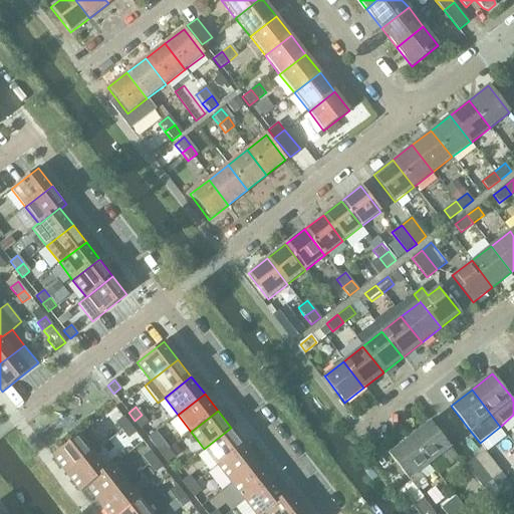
[(142,415),(135,421),(141,429),(148,423),(142,415)]
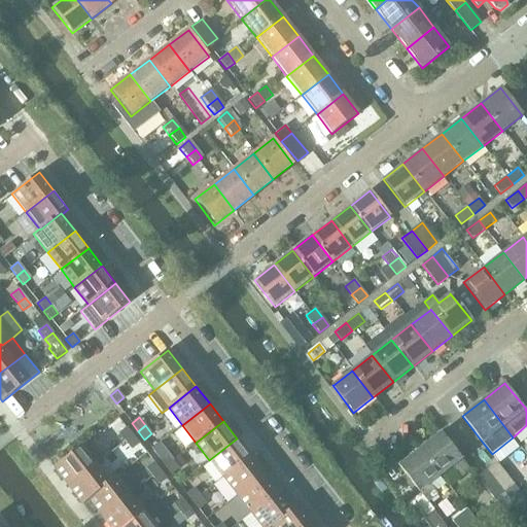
[(118,433),(125,442),(133,435),(127,427),(118,433)]
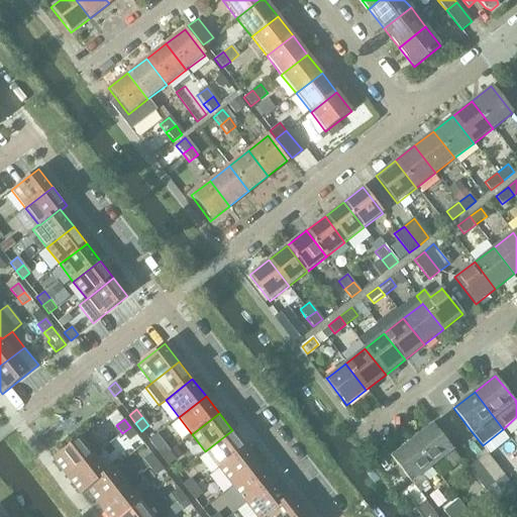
[(433,424),(412,440),(432,466),(442,457),(451,470),(460,461),(452,450),(452,449),(433,424)]
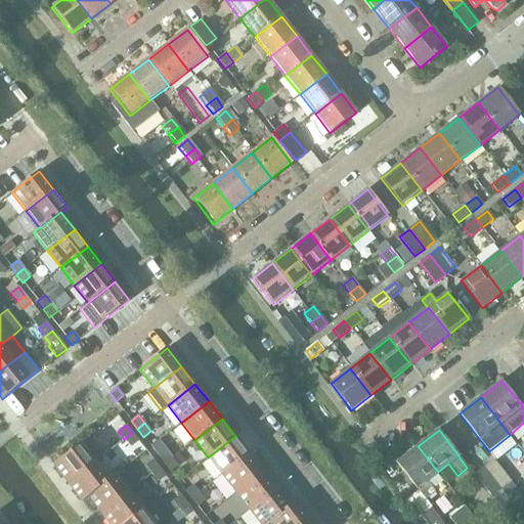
[(132,433),(124,439),(130,446),(138,440),(132,433)]
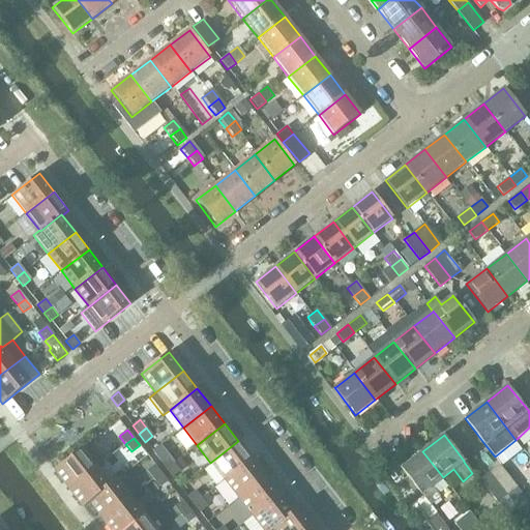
[(210,463),(225,480),(253,459),(238,441),(210,463)]
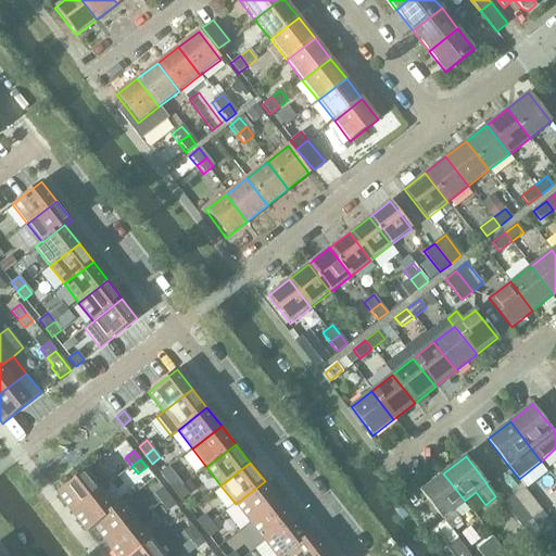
[(57,493),(72,513),(101,490),(110,483),(95,464),(57,493)]
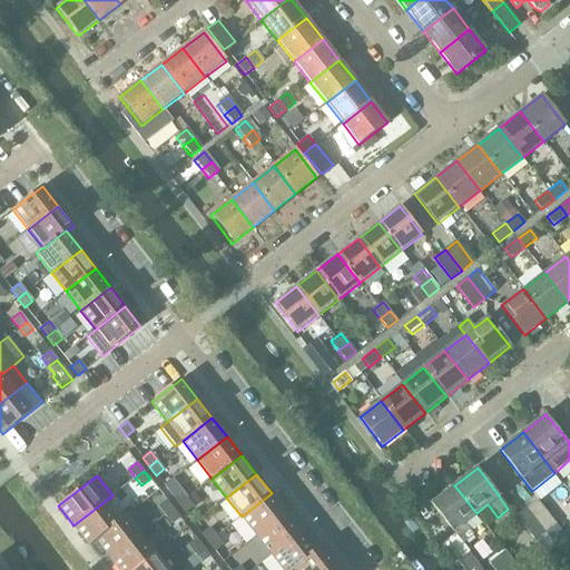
[(477,513),(454,485),(431,503),(453,531),(463,543),(473,536),(464,523),(477,513)]
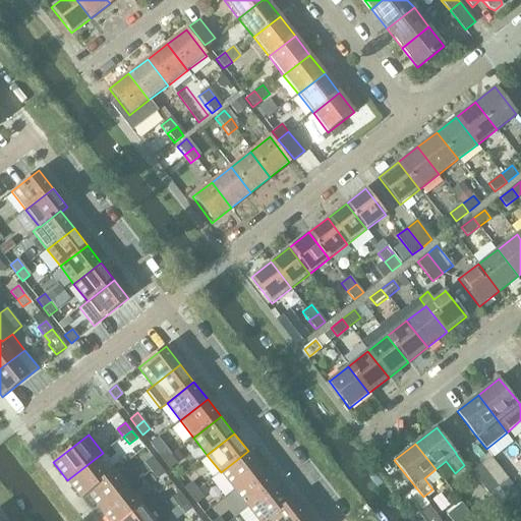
[(157,453),(163,461),(171,455),(165,447),(157,453)]
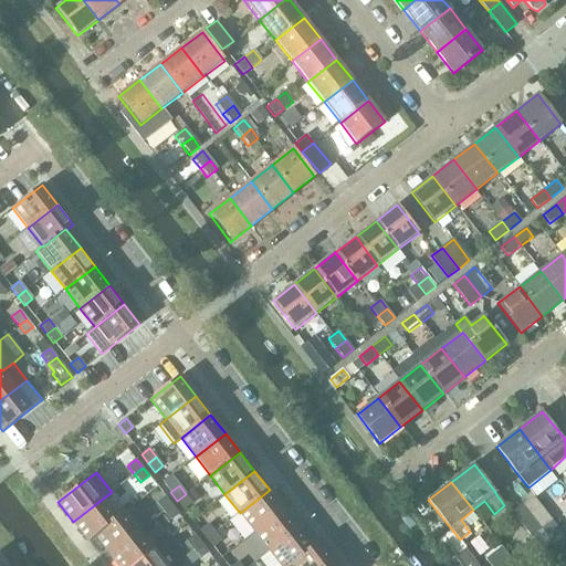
[(240,513),(254,532),(284,509),(270,490),(240,513)]
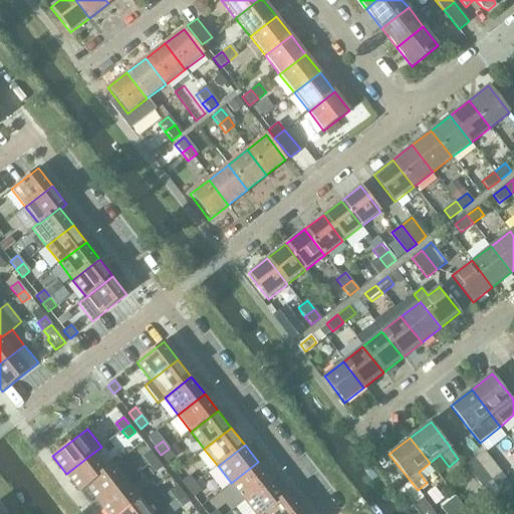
[(169,449),(161,455),(167,463),(175,457),(169,449)]
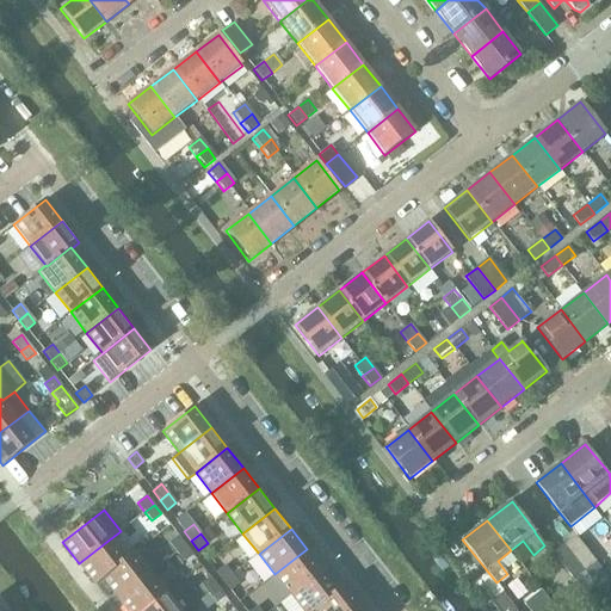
[(170,543),(177,553),(185,545),(178,536),(170,543)]
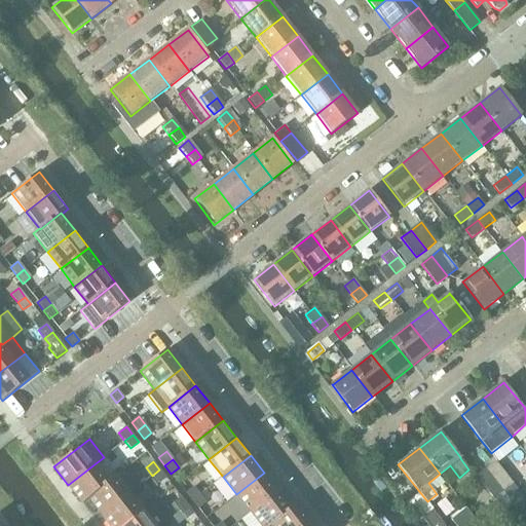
[(495,461),(486,470),(503,492),(514,484),(495,461)]
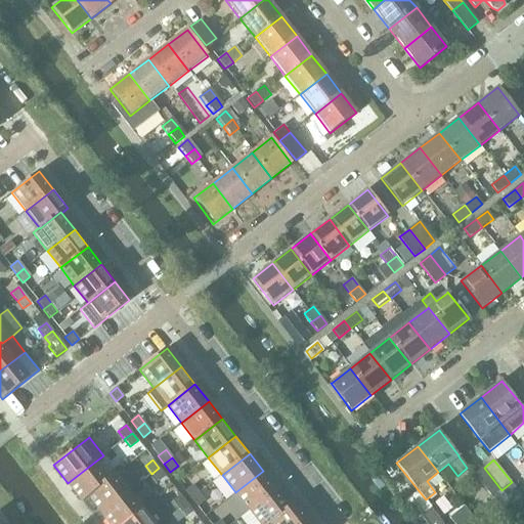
[(82,501),(88,496),(87,495),(108,479),(107,478),(95,462),(68,483),(82,501)]
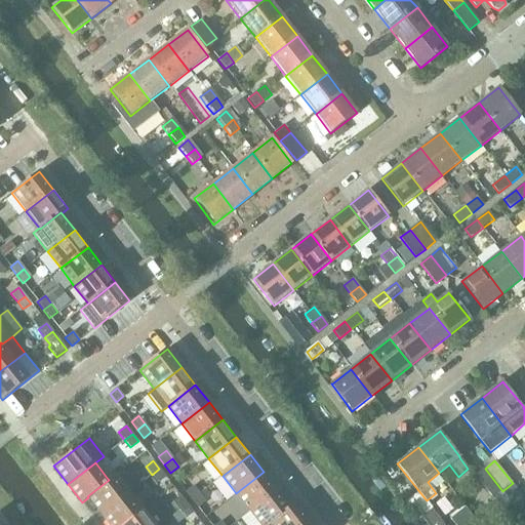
[(159,469),(152,475),(158,482),(165,477),(159,469)]
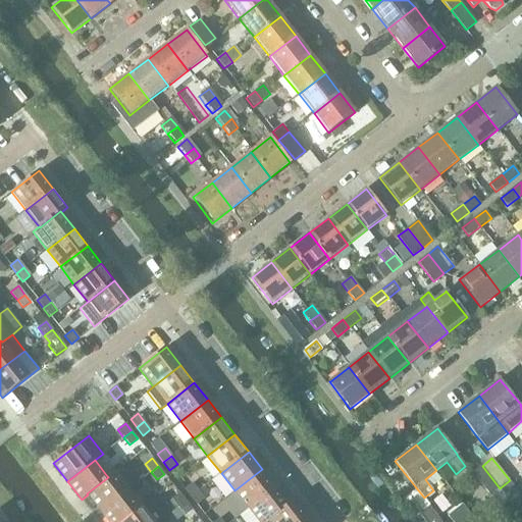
[(500,488),(482,466),(472,473),(490,496),(500,488)]
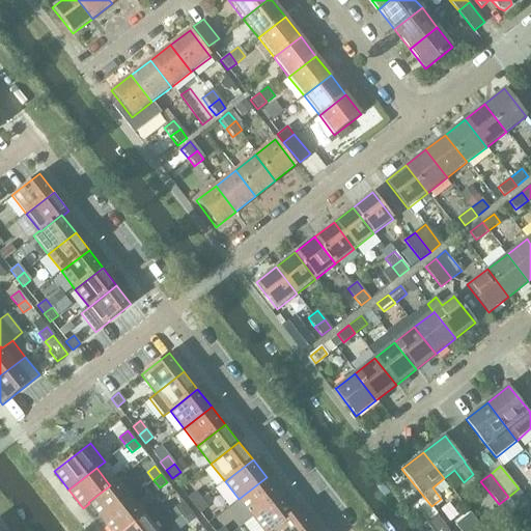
[(239,499),(252,516),(280,496),(267,477),(239,499)]
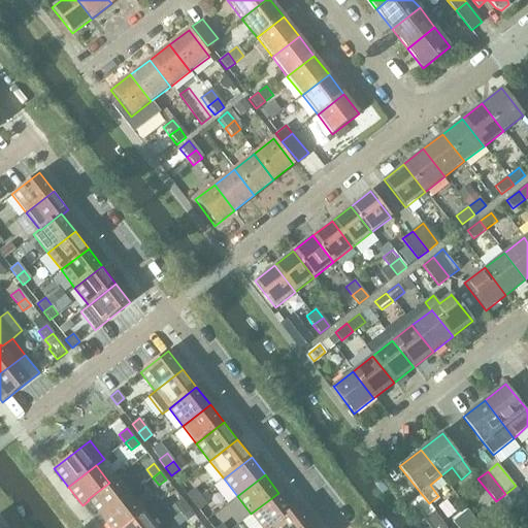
[(88,499),(89,500),(102,517),(129,495),(116,476),(108,482),(109,483),(88,499)]
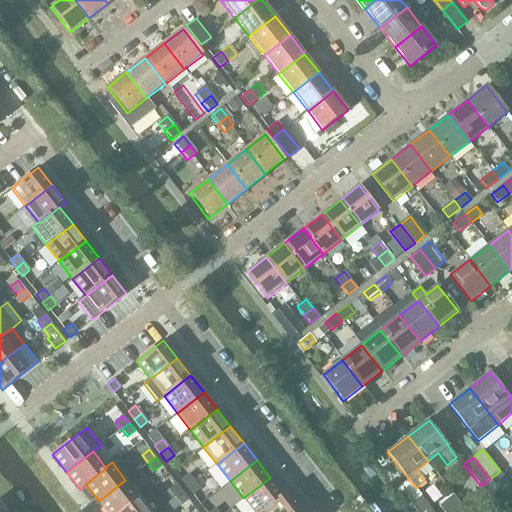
[(181,480),(187,487),(194,481),(189,474),(181,480)]
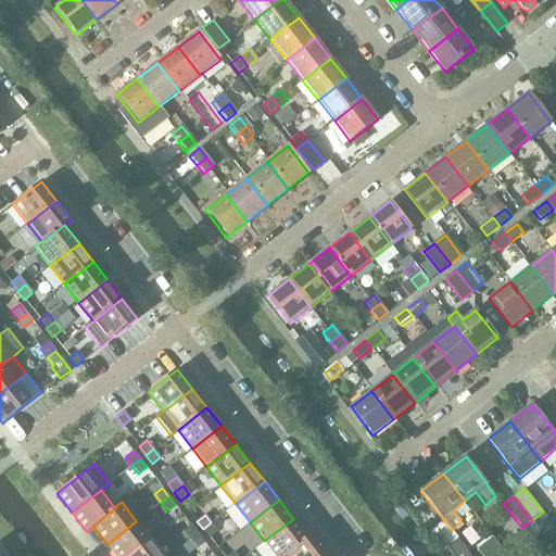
[(264,541),(276,555),(286,555),(287,555),(286,555),(308,538),(307,536),(293,519),(264,541)]
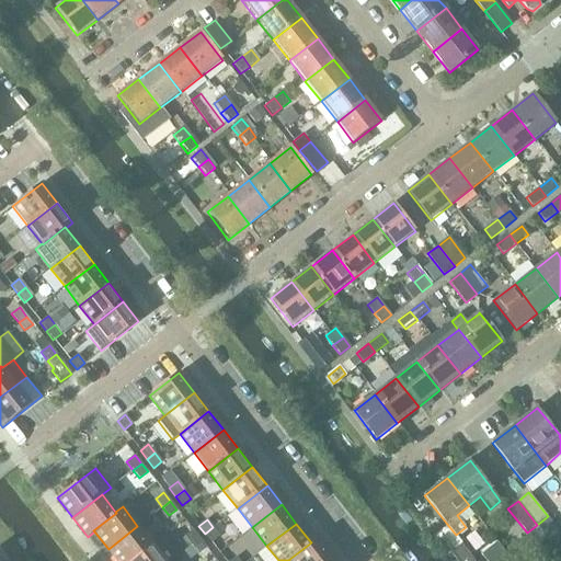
[(109,549),(117,560),(132,560),(152,545),(137,526),(109,549)]
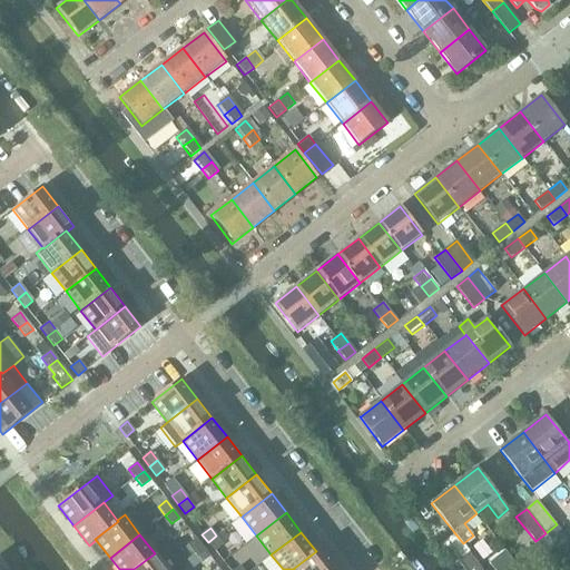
[(216,536),(208,542),(215,551),(224,544),(216,536)]
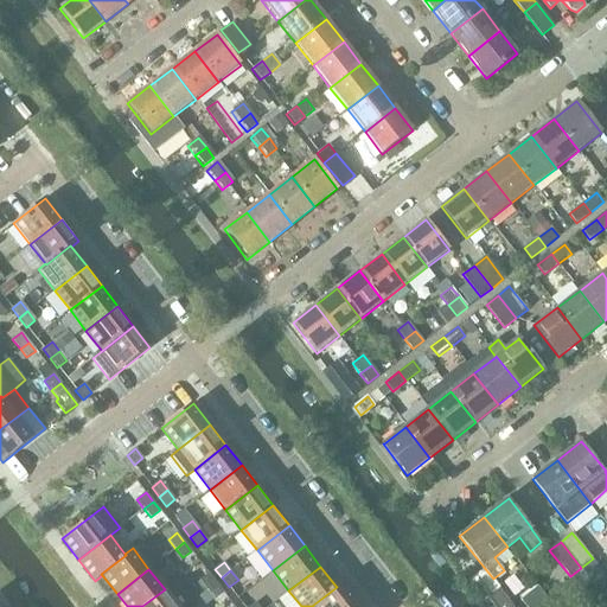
[(200,580),(208,589),(216,582),(209,573),(200,580)]
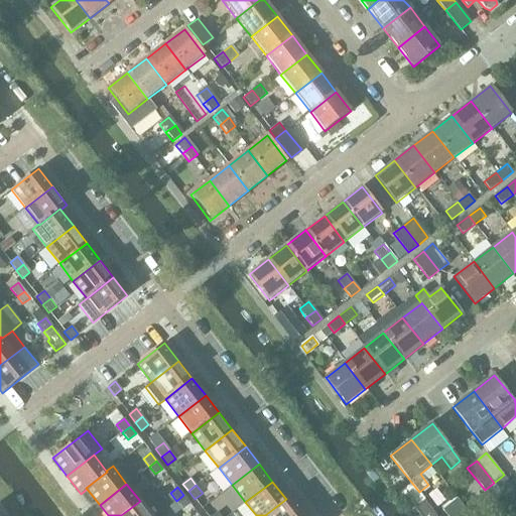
[(298,515),(305,511),(291,493),(285,498),(286,499),(265,515),(266,515),(265,515),(298,515)]
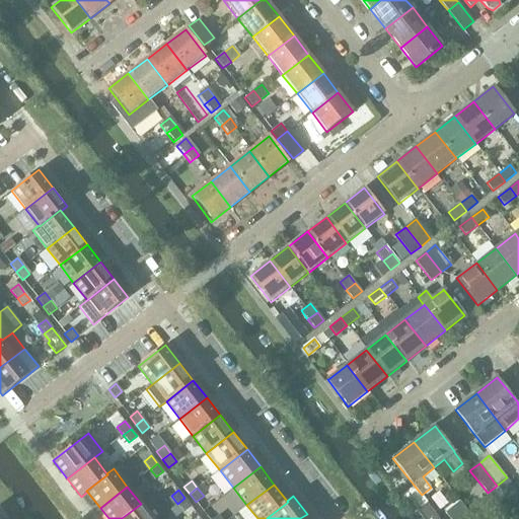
[(184,498),(177,504),(183,512),(191,506),(184,498)]
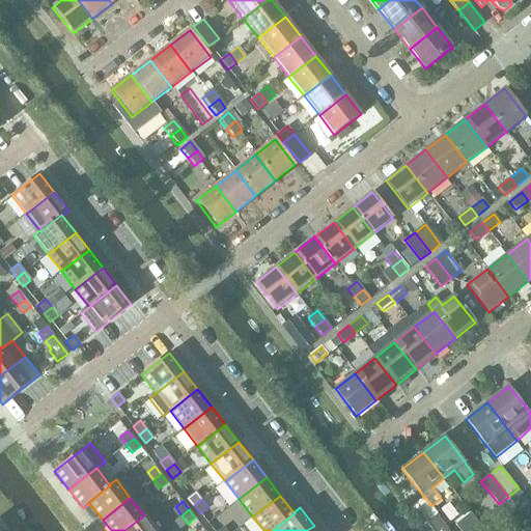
[(463,530),(470,530),(481,522),(472,511),(456,524),(463,530)]
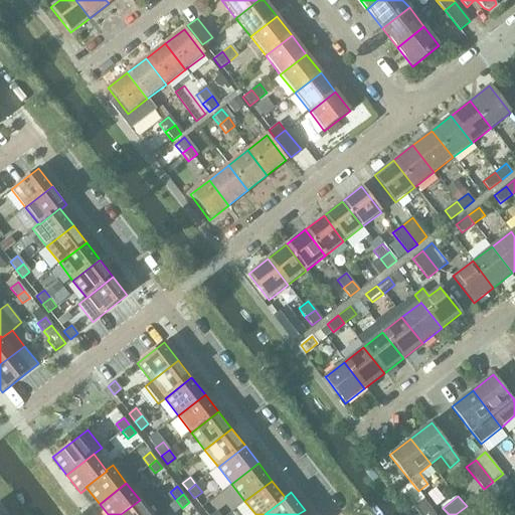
[(413,507),(419,514),(435,514),(423,499),(413,507)]
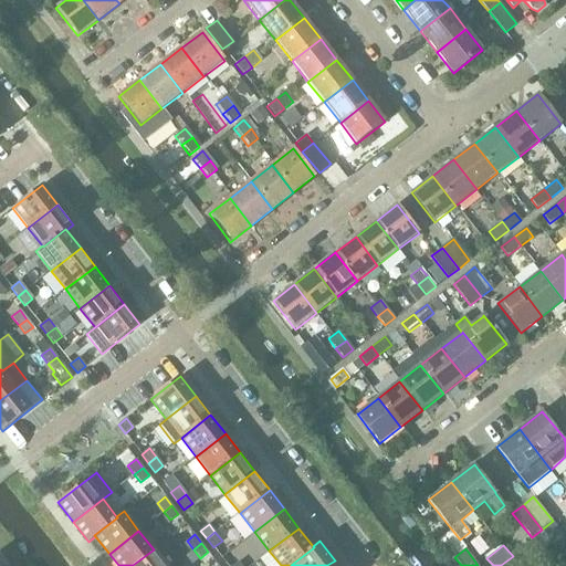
[(133,565),(166,565),(154,549),(133,565)]
